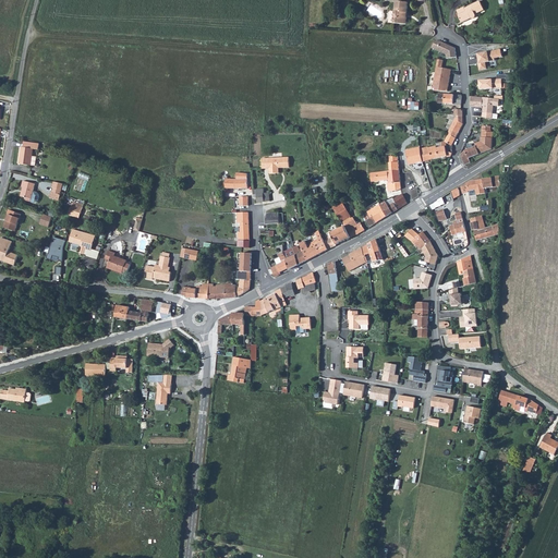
[(475,16),(476,15),(475,14),(485,10),(480,1),(472,4),(473,8),(471,9),(470,7),(464,9),(464,8),(457,11),(459,15),(462,23),(472,19),(473,19),(474,19),(475,17),(475,16)]
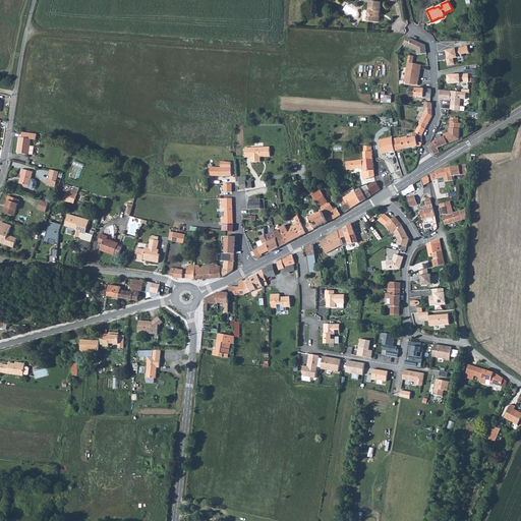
[(381,22),(381,16),(380,16),(381,6),(381,3),(370,3),(369,11),(366,11),(365,12),(365,21),(369,22),(381,22)]
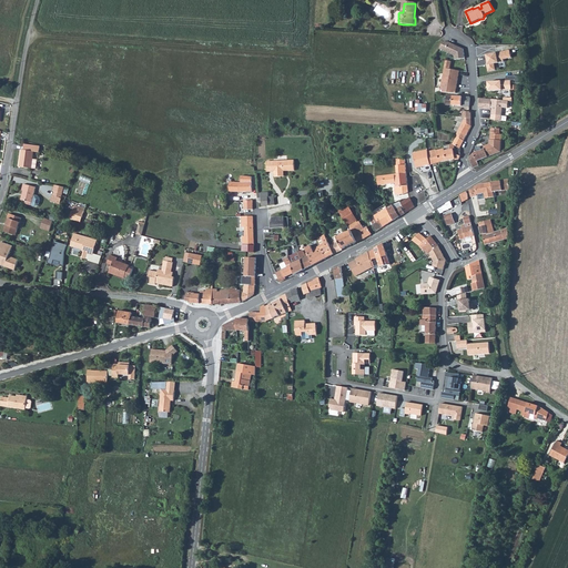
[(465,59),(464,49),(457,46),(457,47),(455,47),(454,44),(449,42),(444,42),(439,49),(455,56),(455,60),(465,59)]
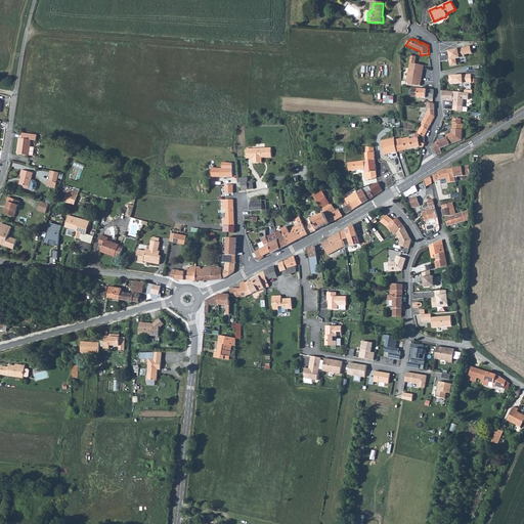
[(464,48),(448,51),(449,56),(450,55),(450,59),(449,59),(450,67),(457,64),(456,58),(466,57),(464,48)]
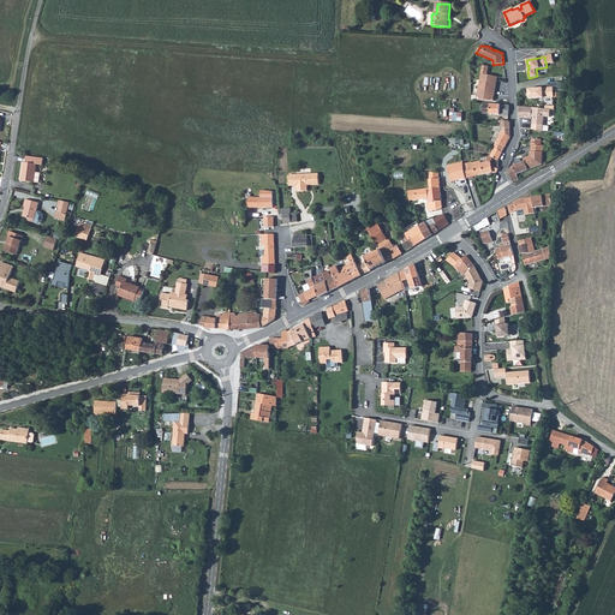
[(483,66),(478,93),(481,94),(481,95),(478,95),(477,100),(494,101),(497,77),(487,75),(489,66),(485,66),(483,66)]
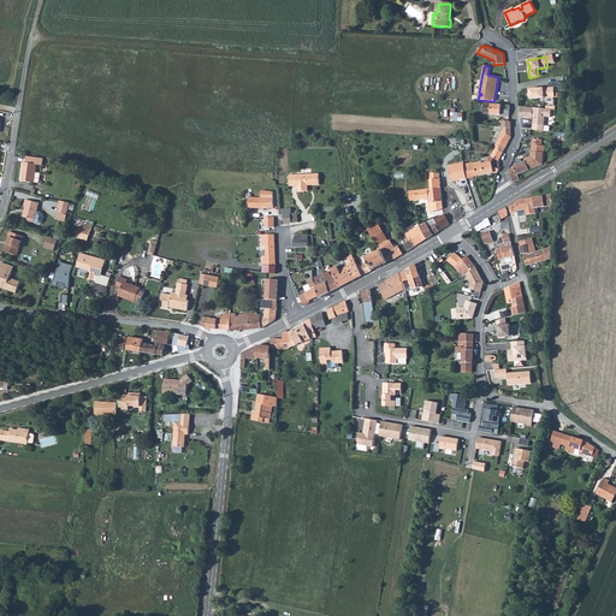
[(550,88),(529,89),(529,99),(555,98),(555,87),(560,86),(560,90),(569,90),(568,82),(560,83),(560,82),(549,83),(550,88)]
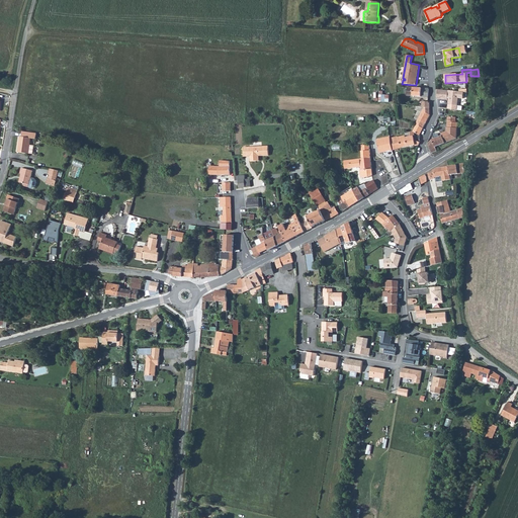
[(429,89),(408,87),(407,89),(405,89),(405,92),(407,92),(407,95),(428,97),(429,89)]
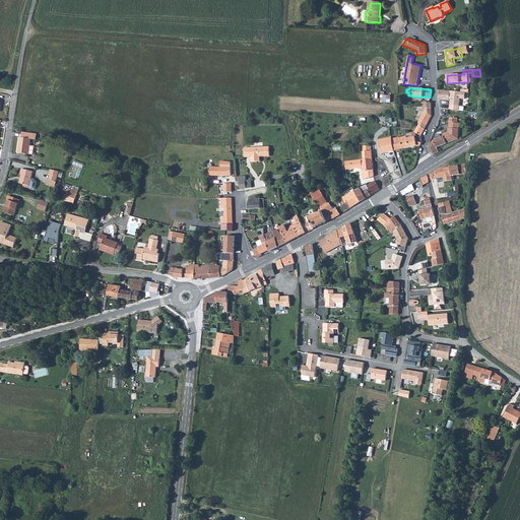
[(465,99),(465,92),(439,90),(440,100),(449,101),(450,95),(451,95),(450,106),(459,107),(460,99),(465,99)]
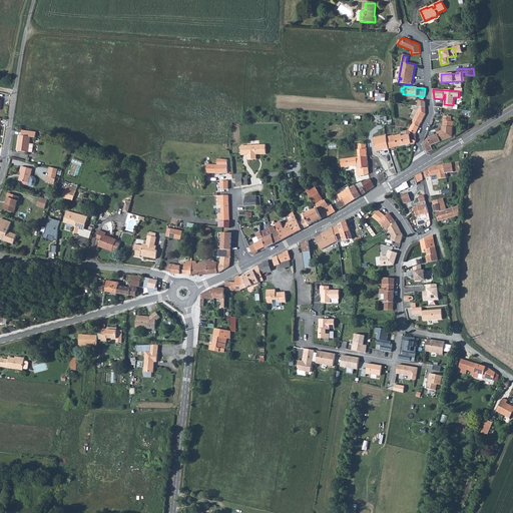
[(376,100),(386,100),(386,93),(376,92),(376,100)]
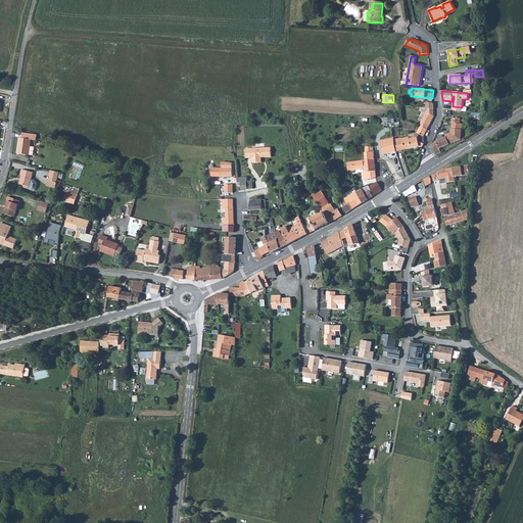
[(426,111),(419,126),(421,126),(427,130),(434,116),(426,111)]
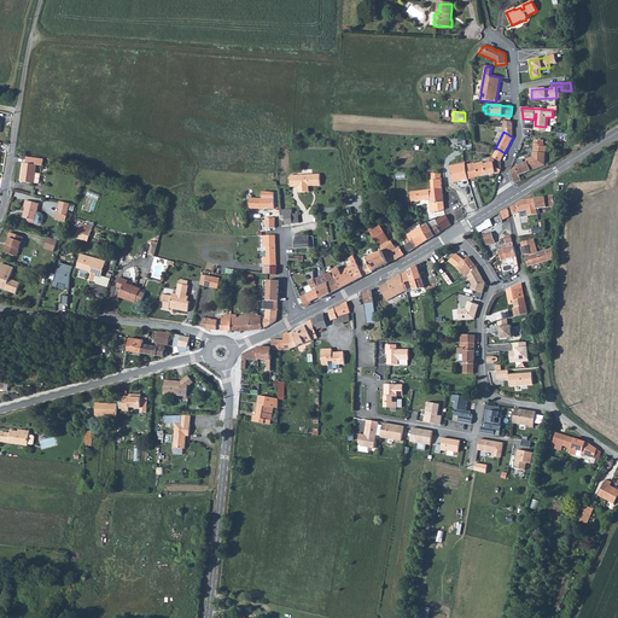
[(516,167),(511,172),(516,182),(522,180),(519,175),(531,170),(546,165),(546,146),(543,146),(543,140),(535,139),(534,152),(532,152),(532,157),(526,159),(528,162),(516,167)]
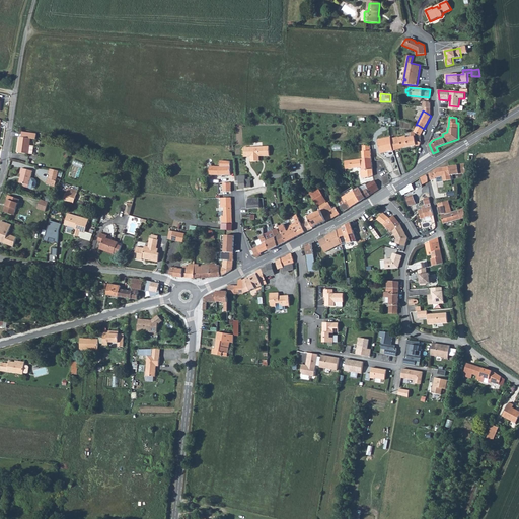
[(414,132),(416,133),(420,136),(424,129),(418,125),(414,132)]
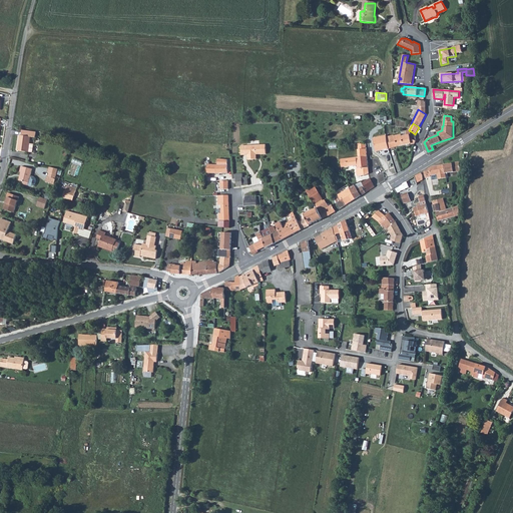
[(32,153),(34,144),(29,143),(30,137),(35,137),(36,132),(22,130),(21,135),(20,135),(18,151),(32,153)]
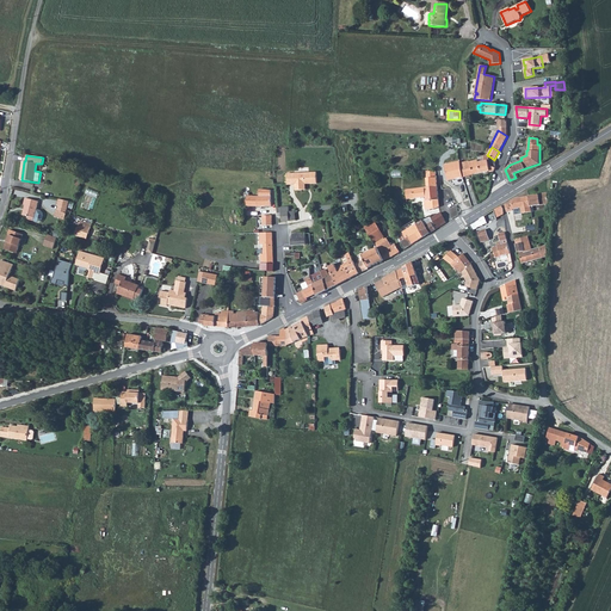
[(469,161),(461,164),(463,178),(474,174),(489,171),(489,166),(489,159),(489,156),(487,155),(483,156),(485,161),(479,162),(479,160),(469,162),(469,161)]
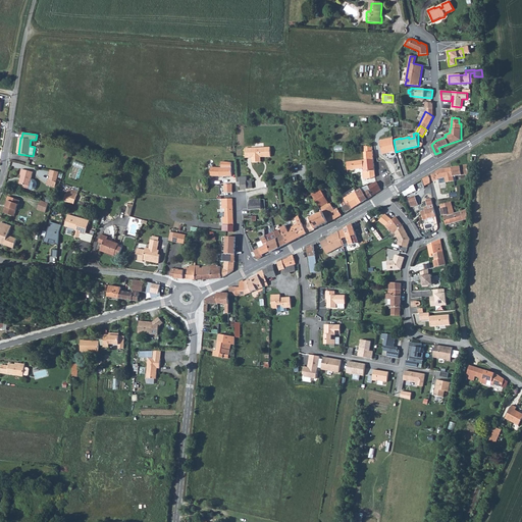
[(382,154),(396,152),(394,140),(393,138),(379,141),(382,154)]
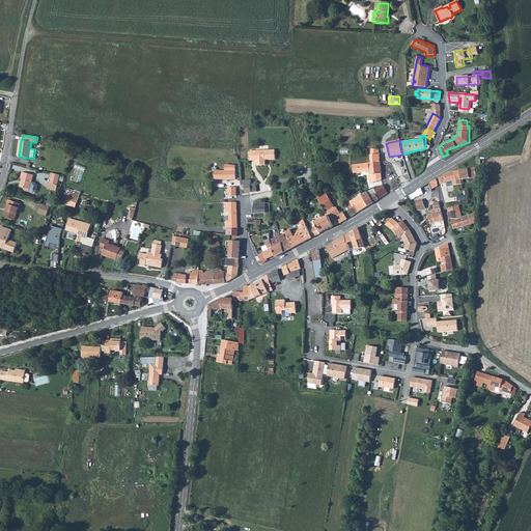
[(358,165),(359,172),(369,171),(370,174),(369,174),(370,183),(378,182),(382,179),(379,148),(370,148),(371,163),(369,163),(358,165)]
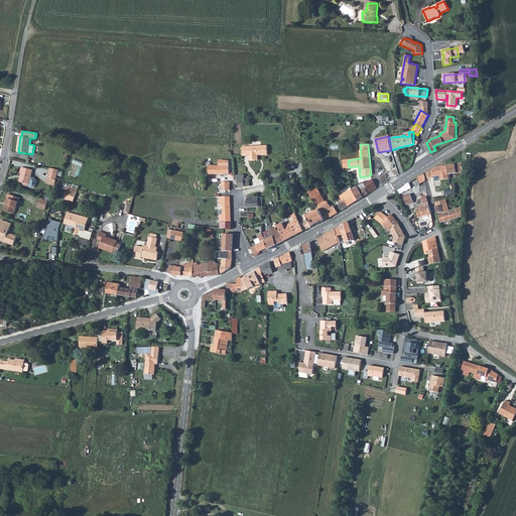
[(267,145),(249,146),(249,156),(249,160),(255,160),(255,157),(257,155),(258,155),(268,155),(267,145)]
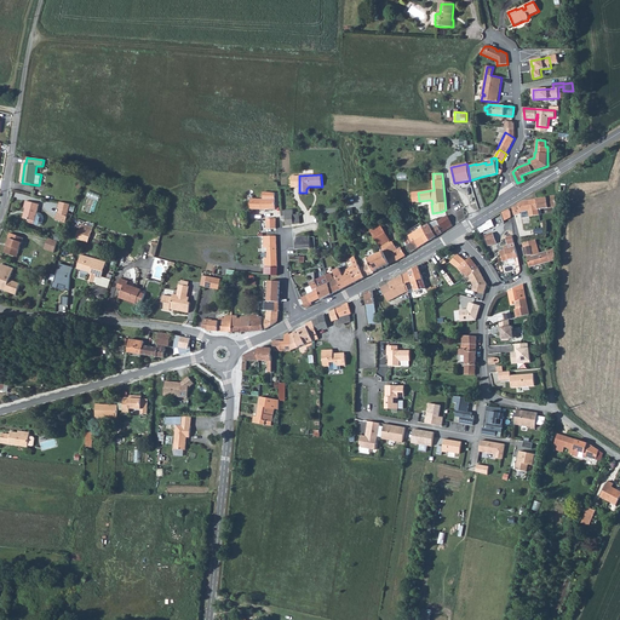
[(275,193),(263,193),(263,200),(251,199),(251,210),(276,210),(275,193)]
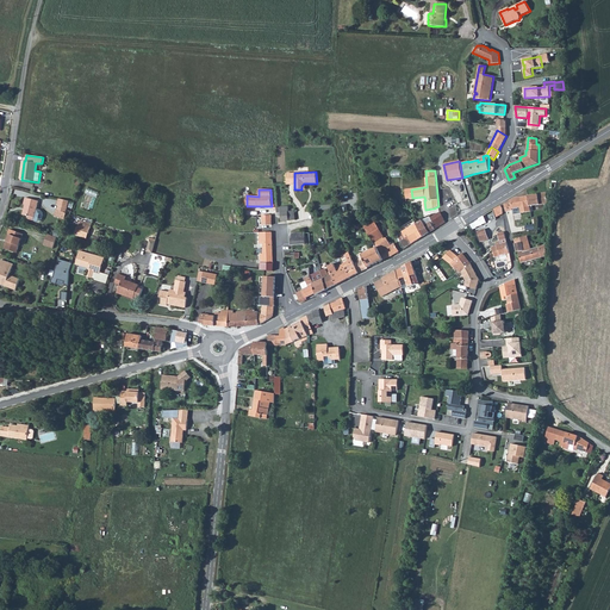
[(546,193),(528,195),(530,206),(548,204),(546,193)]
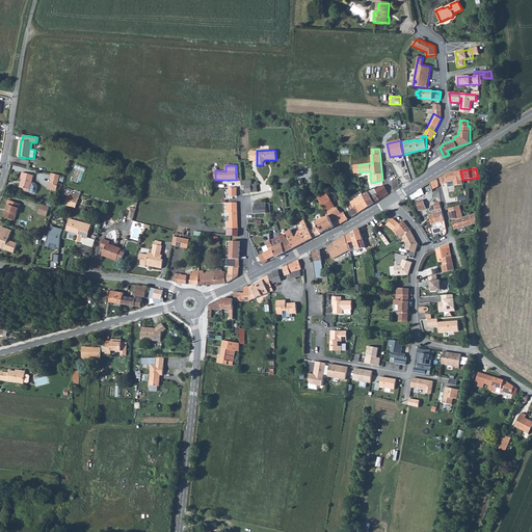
[(442,177),(440,178),(442,185),(448,184),(448,187),(463,184),(462,180),(460,170),(455,171),(455,173),(451,173),(449,173),(445,175),(445,176),(442,177)]
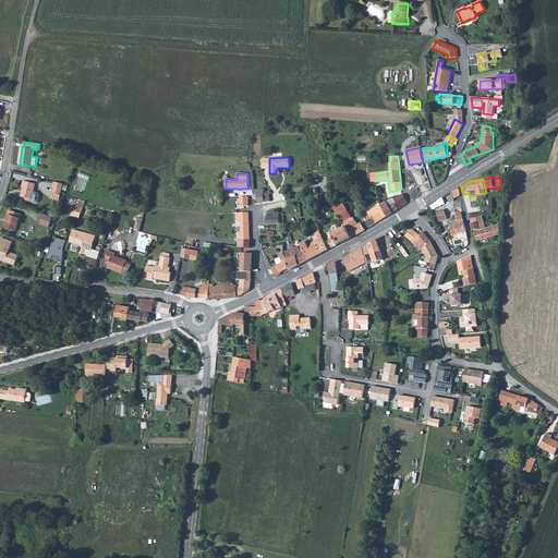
[(27,201),(31,202),(35,184),(24,181),(22,186),(24,187),(21,196),(25,197),(25,198),(25,199),(26,199),(26,201),(27,201)]
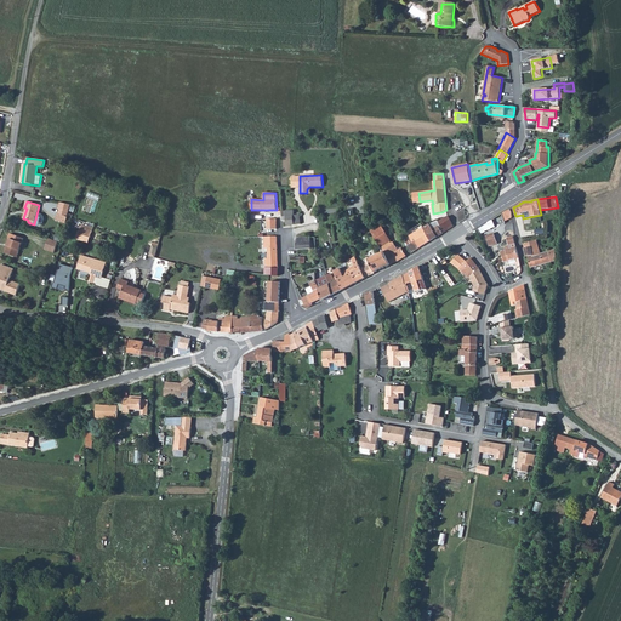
[(70,205),(61,203),(58,209),(60,209),(58,215),(67,216),(70,205)]
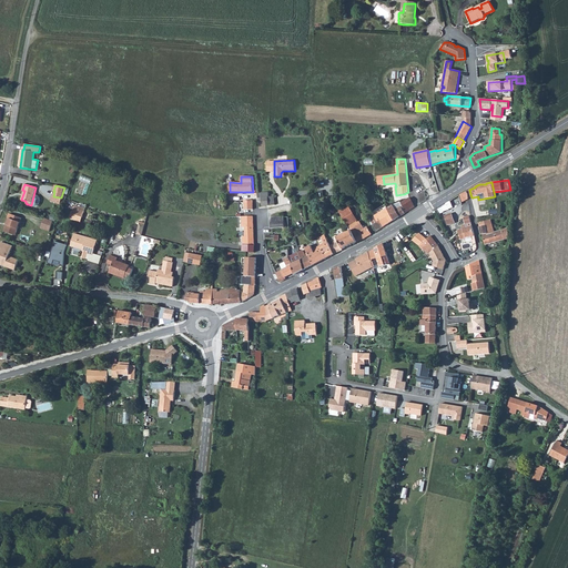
[(269,192),(257,193),(259,202),(262,202),(263,206),(275,205),(274,194),(272,195),(272,196),(270,196),(269,192)]
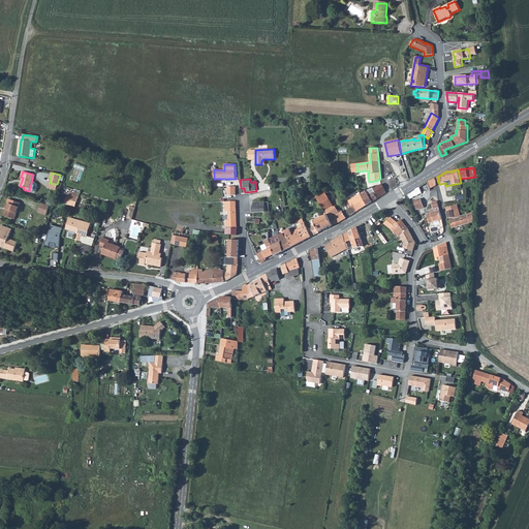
[(434,179),(411,192),(413,197),(418,195),(417,194),(430,190),(430,188),(436,185),(436,181),(434,179)]
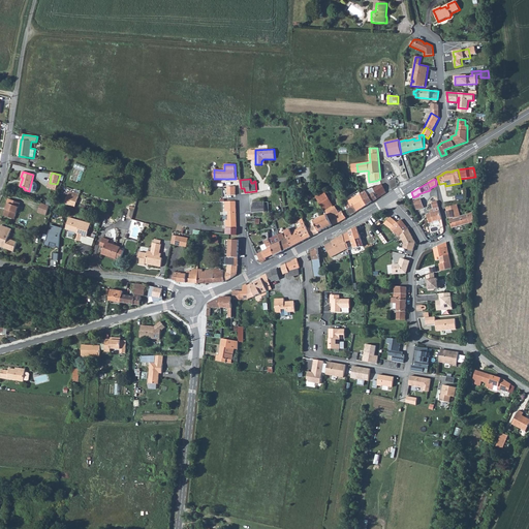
[(381,184),(373,189),(378,197),(386,193),(381,184)]
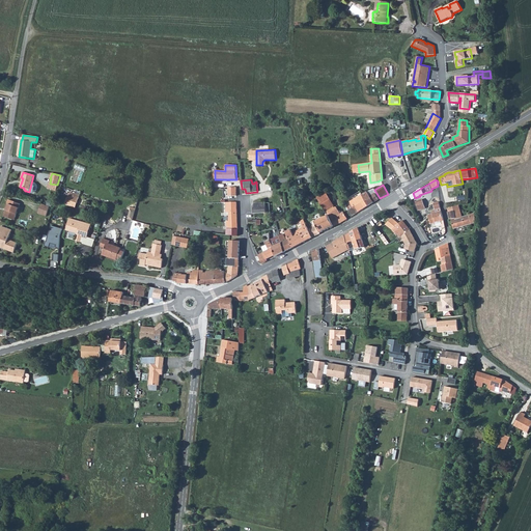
[(235,188),(228,188),(228,216),(236,216),(235,188)]
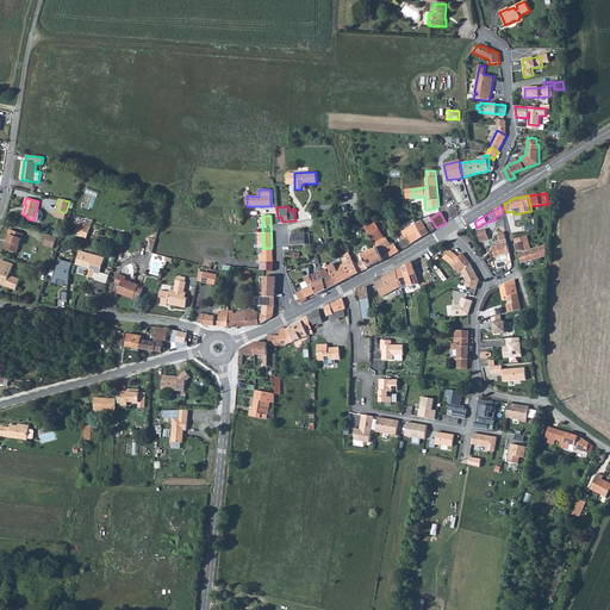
[(422,221),(415,224),(423,237),(436,228),(430,218),(430,217),(422,221)]
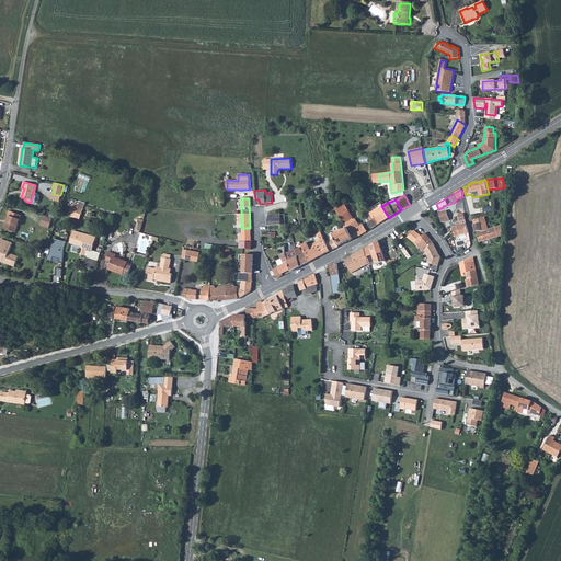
[(80,219),(84,206),(75,203),(72,208),(69,216),(80,219)]
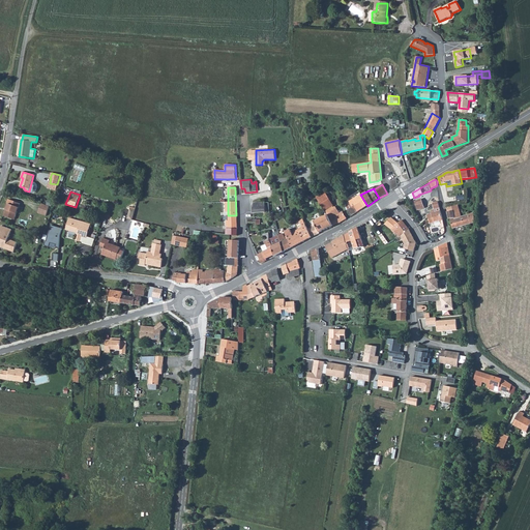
[(316,197),(325,212),(329,209),(330,211),(334,208),(333,207),(334,207),(325,192),(316,197)]
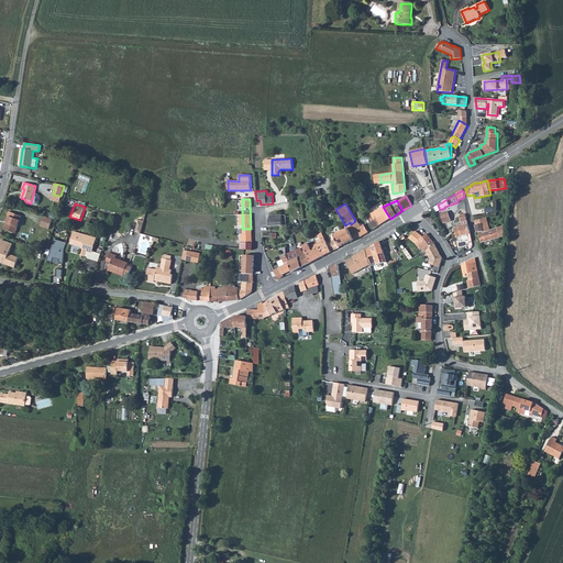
[(383,207),(371,214),(374,221),(377,220),(381,224),(390,219),(383,207)]
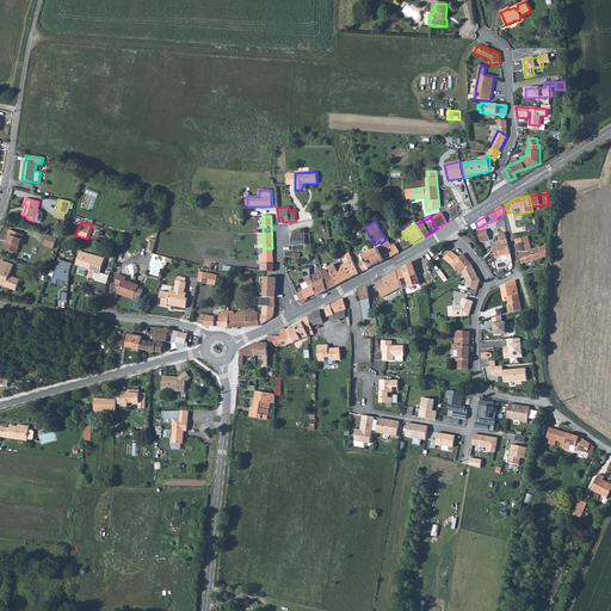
[(7,242),(5,250),(17,253),(24,235),(10,229),(8,234),(10,235),(8,239),(10,240),(10,242),(7,242)]
